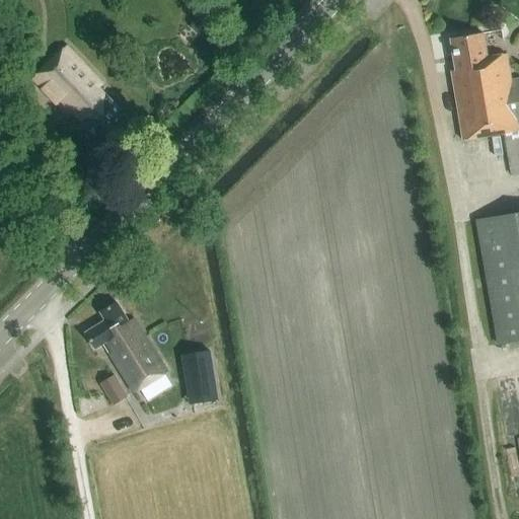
[(191,28),(198,35),(210,25),(203,18),(199,17),(192,22),(191,28)]
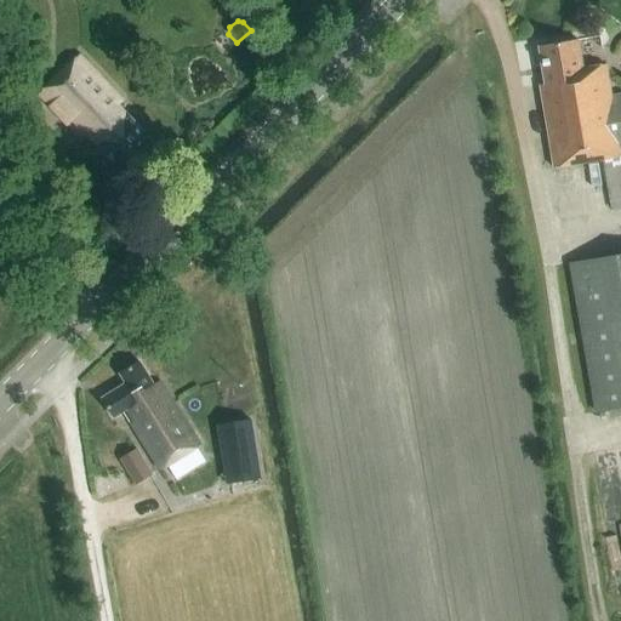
[(545,85),(540,85),(554,167),(604,159),(613,210),(620,208),(620,95),(611,97),(607,64),(584,69),(579,40),(539,46),(545,85)]
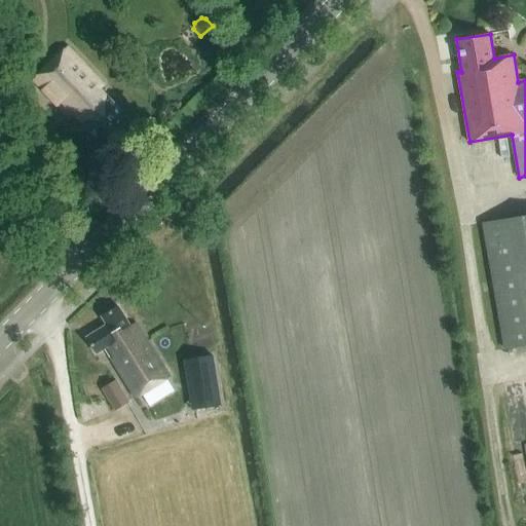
[(33,79),(43,89),(70,118),(75,114),(84,124),(77,132),(96,150),(129,118),(111,99),(110,100),(100,89),(104,85),(77,57),(67,46),(33,79)]
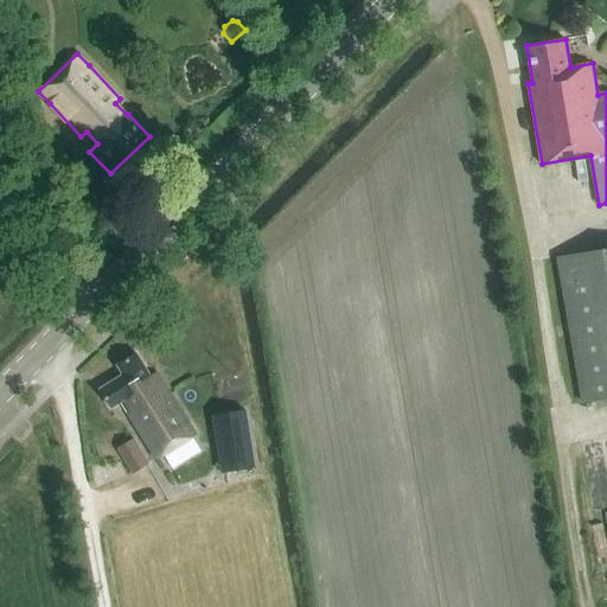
[(606,248),(556,257),(581,404),(606,398),(606,248)]
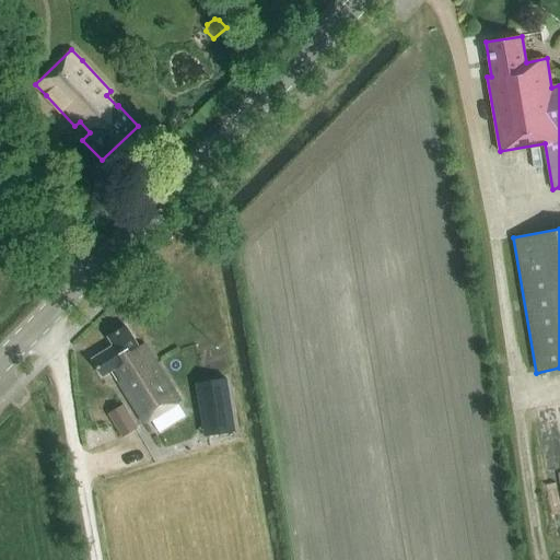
[(111,371),(144,424),(179,401),(144,345),(139,348),(125,326),(108,337),(114,346),(92,360),(102,376),(111,371)]
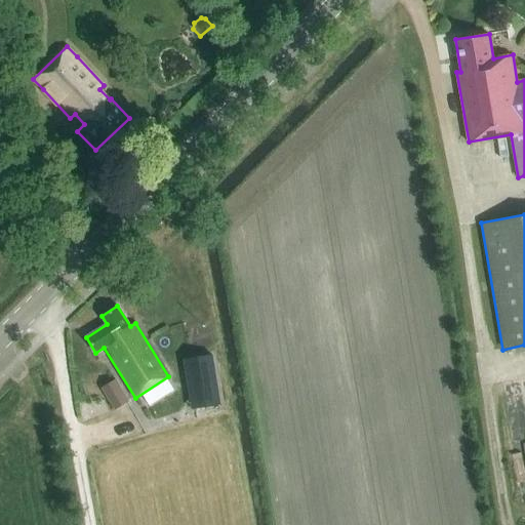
[(212,356),(192,359),(196,384),(216,379),(212,356)]
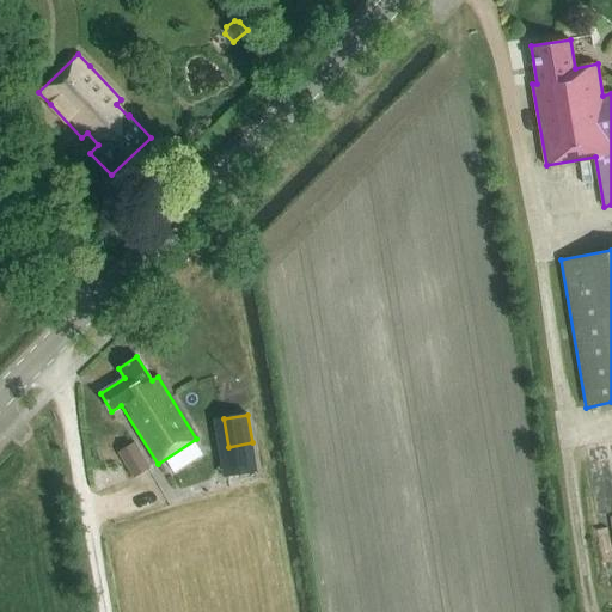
[(134,442),(117,452),(134,478),(151,467),(134,442)]
